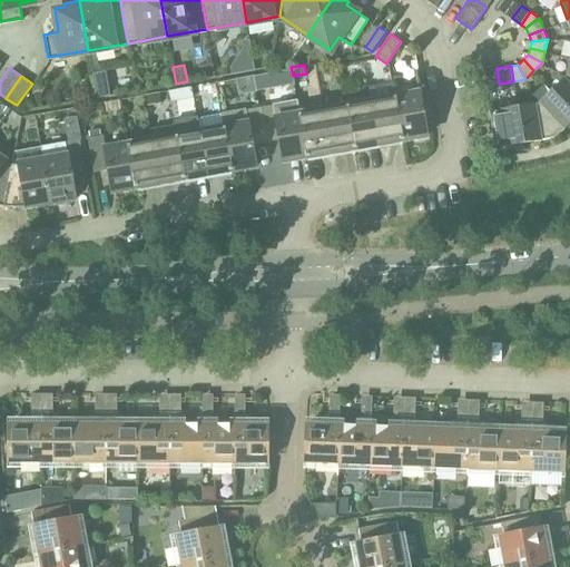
[(569,108),(569,78),(566,76),(551,89),(569,108)]
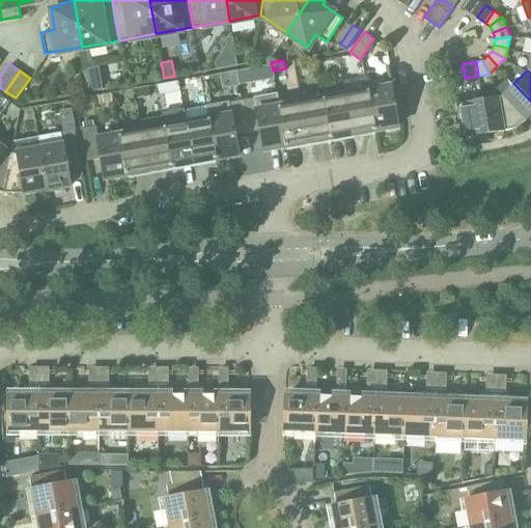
[(310,75),(297,78),(299,88),(312,86),(310,75)]
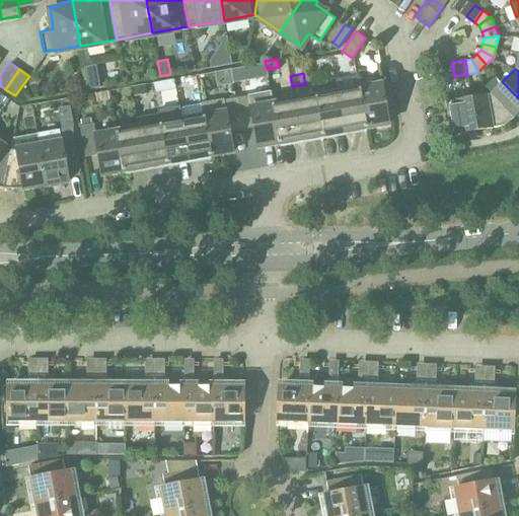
[(335,75),(326,76),(329,91),(338,90),(335,75)]
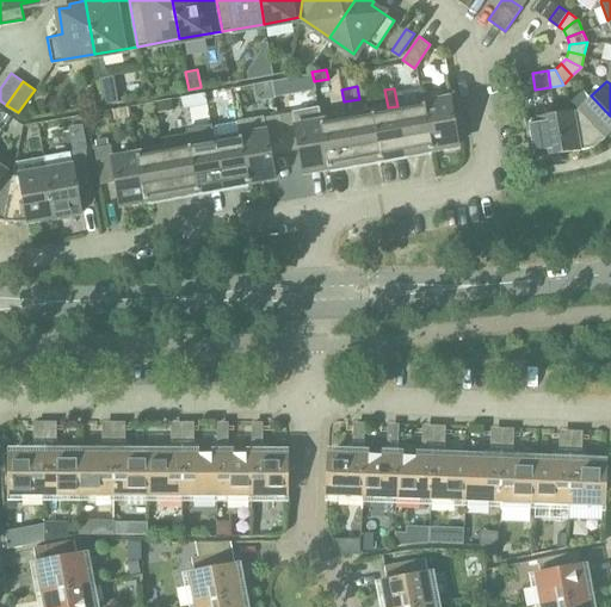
[(610,116),(591,95),(576,110),(594,146),(610,129),(610,116)]
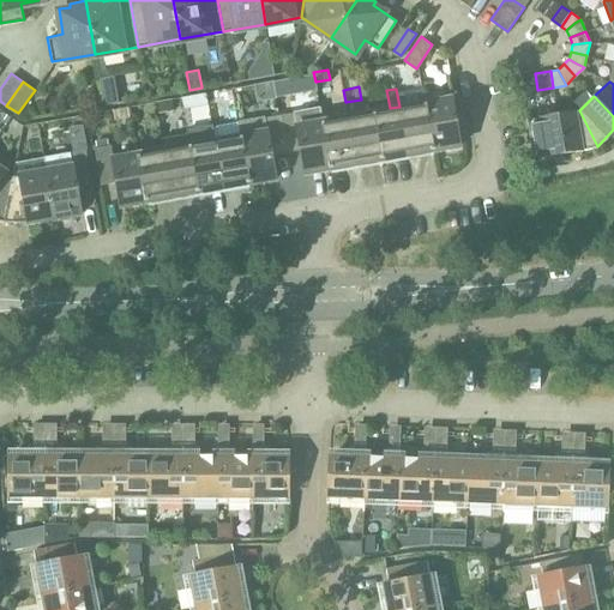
[(158,112),(173,108),(172,97),(157,100),(158,112)]
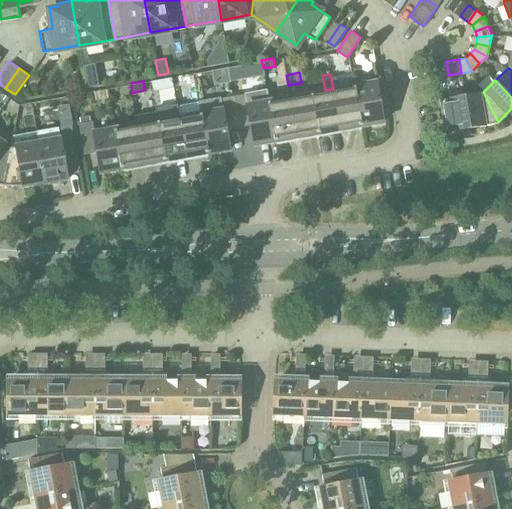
[(376,81),(354,85),(361,124),(383,120),(376,81)]
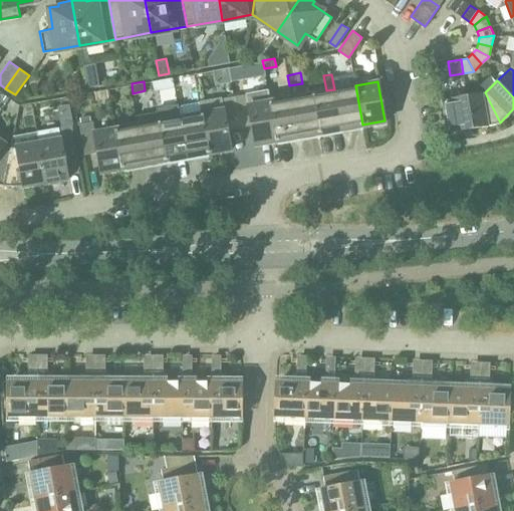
[(355,85),(334,89),(341,129),(362,124),(355,85)]
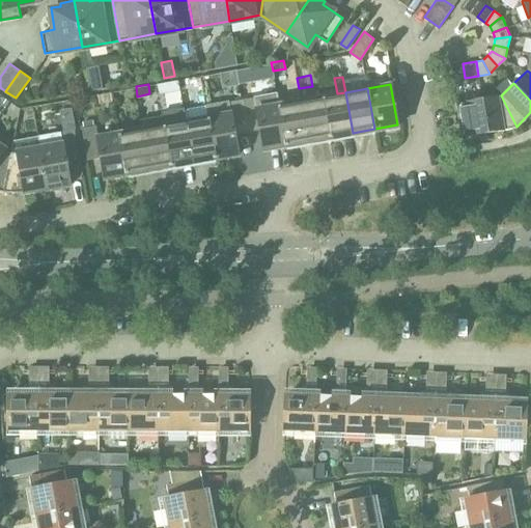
[(263,148),(286,144),(279,104),(277,90),(253,94),(253,96),(242,99),(247,130),(259,128),(263,148)]
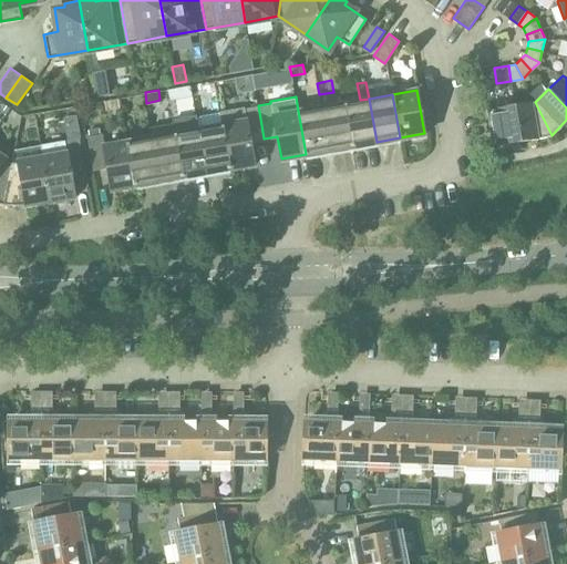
[(360,100),(346,103),(353,146),(377,142),(369,99),(360,100)]
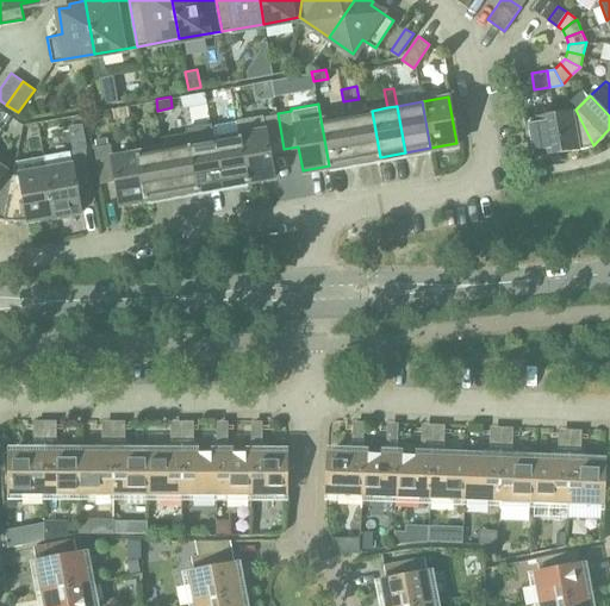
[(0,114),(7,119),(10,114),(2,110),(0,114)]
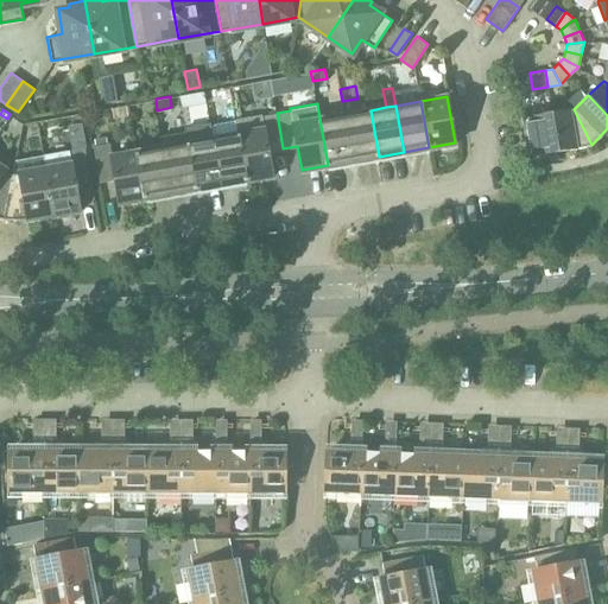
[(574,109),(552,113),(559,151),(591,145),(574,109)]
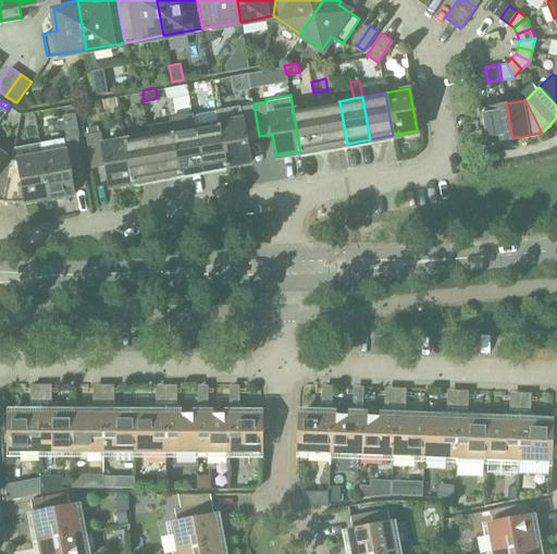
[(339,101),(316,105),(323,147),(347,144),(339,101)]
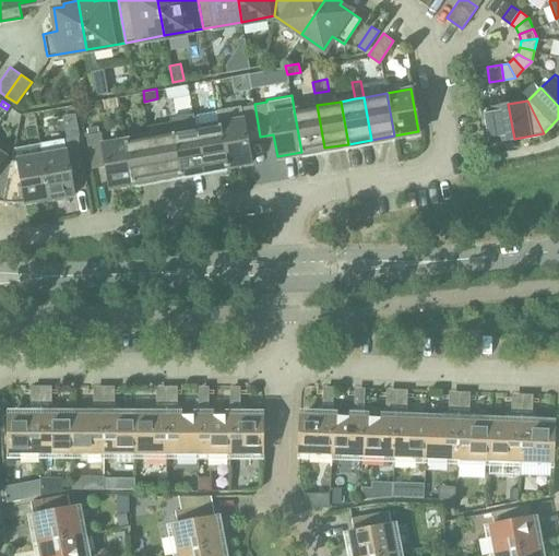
[(247,140),(260,137),(254,104),(241,106),(240,105),(216,109),(216,110),(226,166),(251,162),(247,140)]
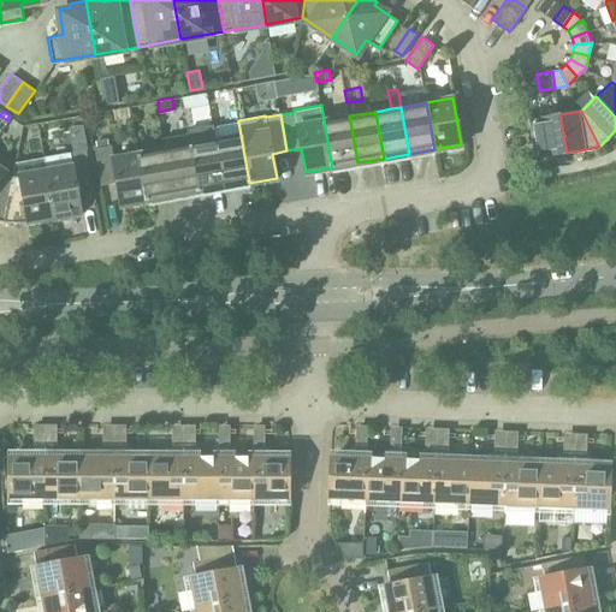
[(567,153),(560,114),(528,120),(535,158),(567,153)]
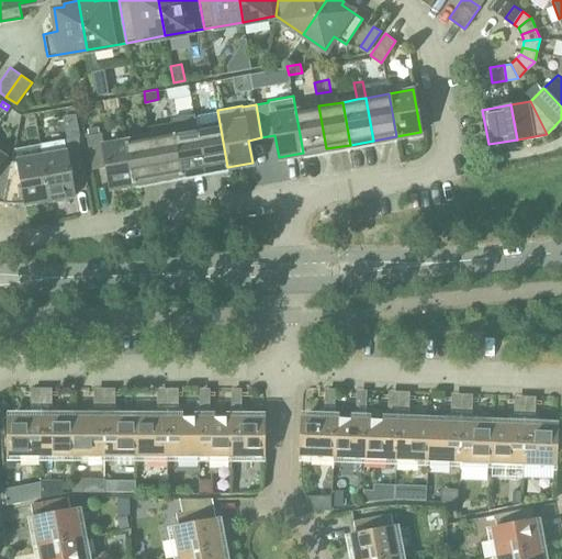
[(303,153),(326,148),(318,105),(295,110),(303,153)]
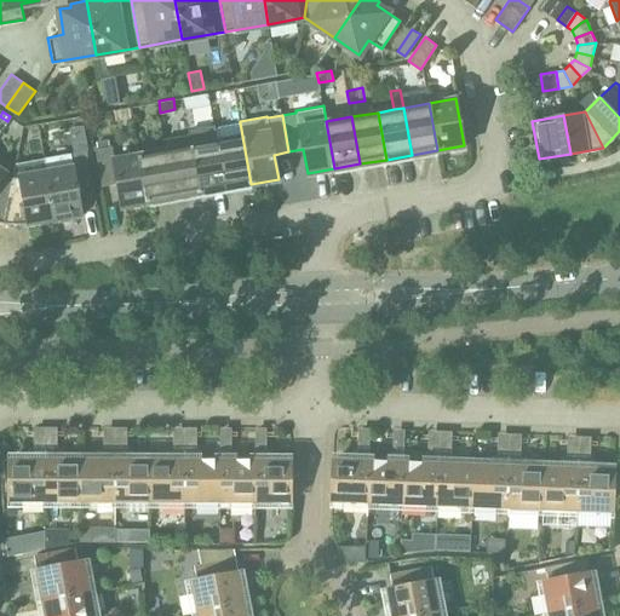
[(214,127),(217,140),(225,188),(251,184),(240,122),(214,127)]
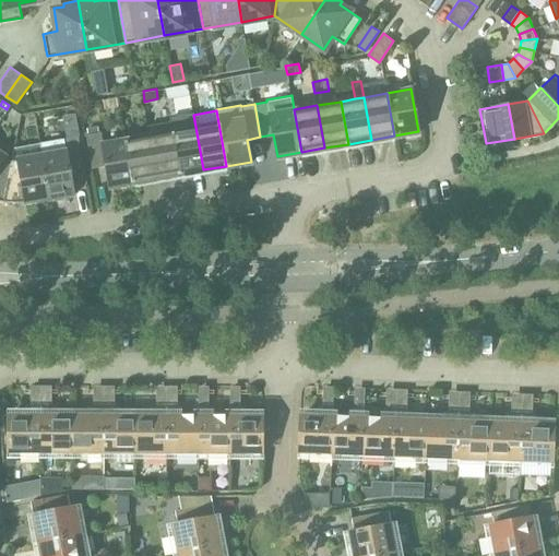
[(180,174),(203,169),(195,127),(193,115),(193,114),(170,117),(170,120),(180,174)]
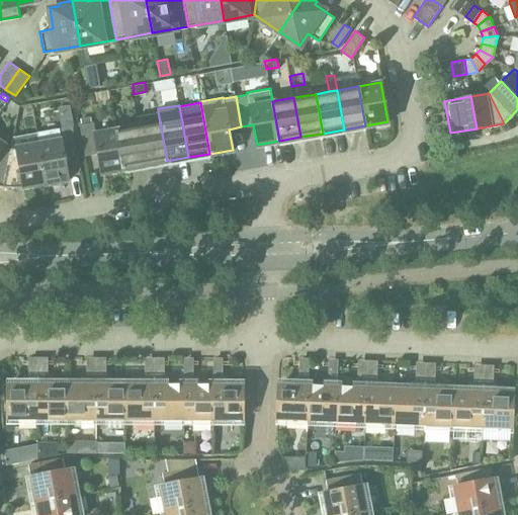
[(158,111),(137,115),(139,125),(146,165),(167,161),(158,111)]
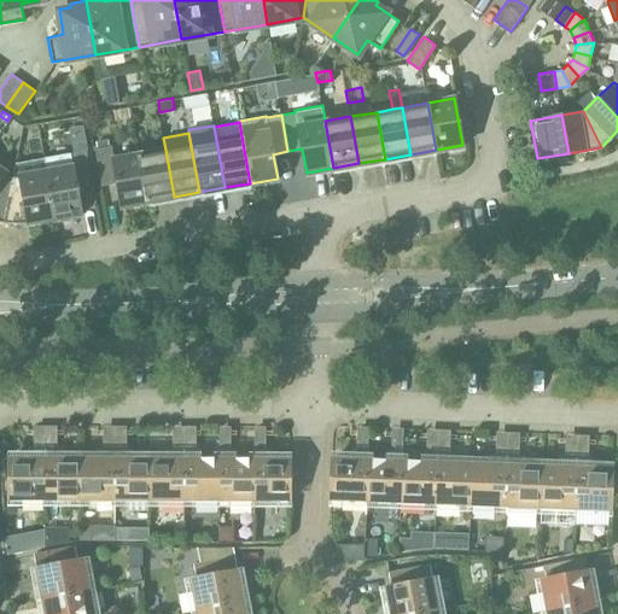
[(139,153),(114,158),(111,145),(109,145),(97,147),(94,147),(101,185),(117,182),(121,206),(147,202),(139,153)]
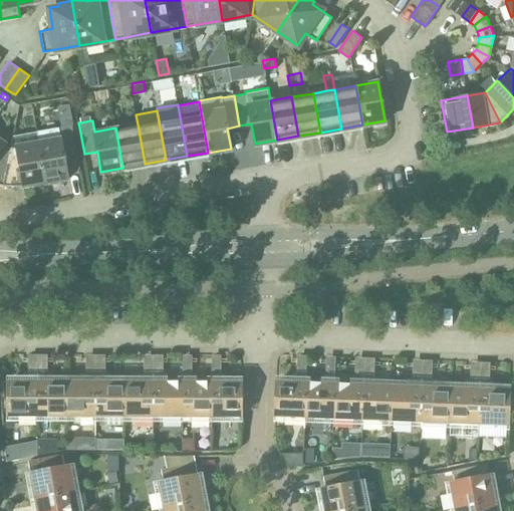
[(57,126),(36,131),(45,182),(67,178),(64,158),(77,155),(71,123),(57,126)]
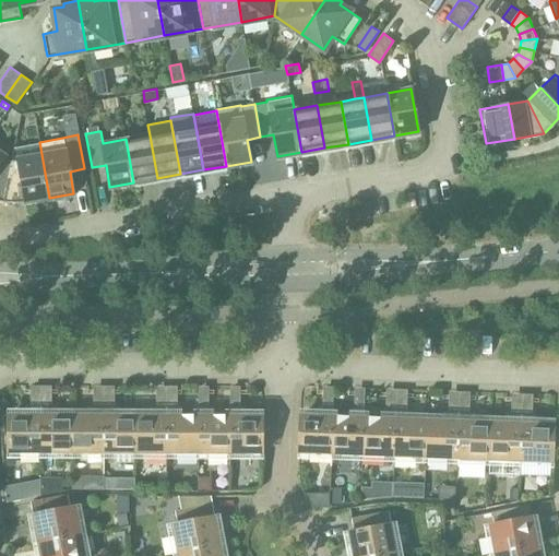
[(133,182),(157,178),(150,135),(126,139),(133,182)]
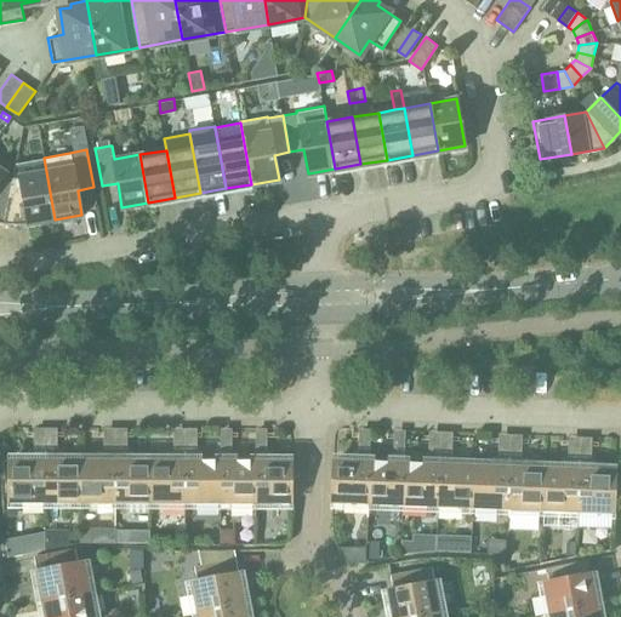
[(12,177),(3,223),(17,224),(28,223),(55,220),(44,158),(15,163),(12,177)]
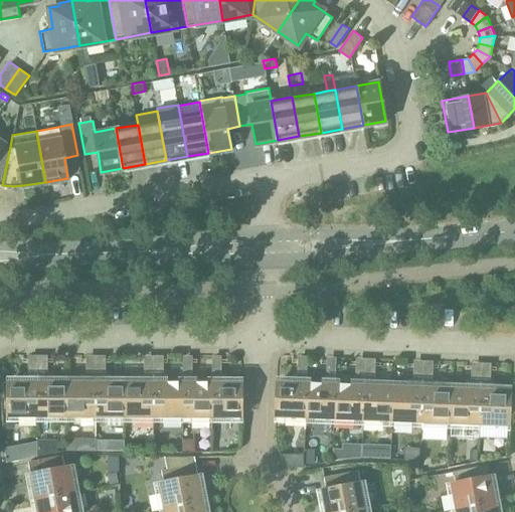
[(0,184),(2,185),(10,147),(0,140),(0,184)]
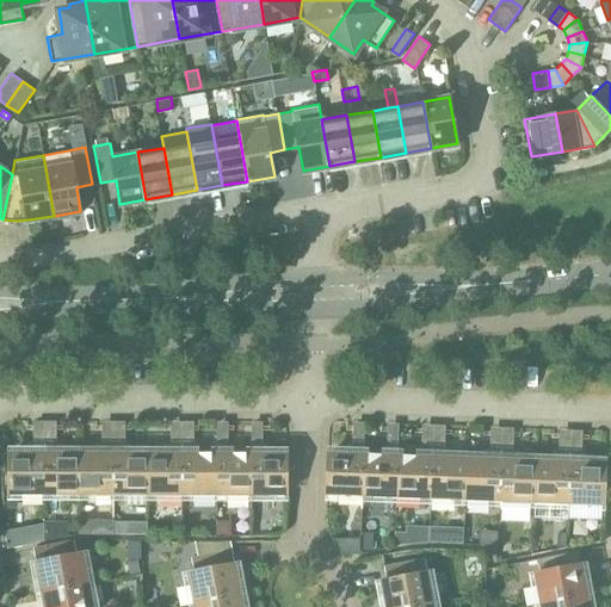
[(10,451),(10,494),(44,494),(44,443),(34,443),(34,451),(10,451)]
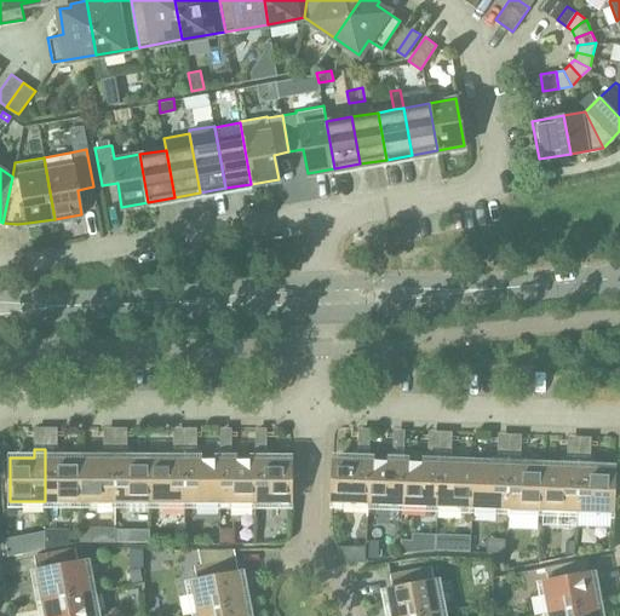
[(80,501),(80,458),(57,458),(57,449),(45,449),(45,501),(80,501)]
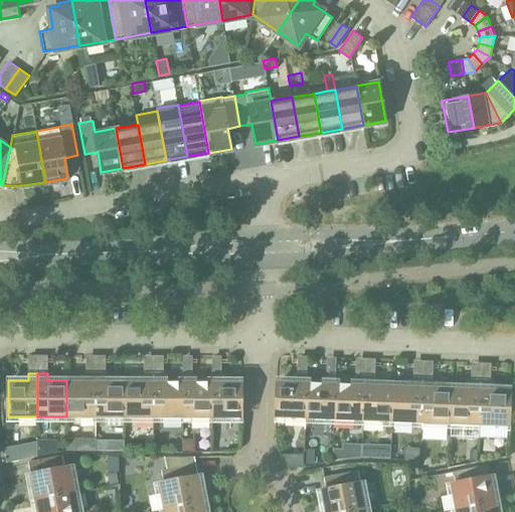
[(86,380),(66,380),(66,416),(96,416),(96,373),(86,373),(86,380)]
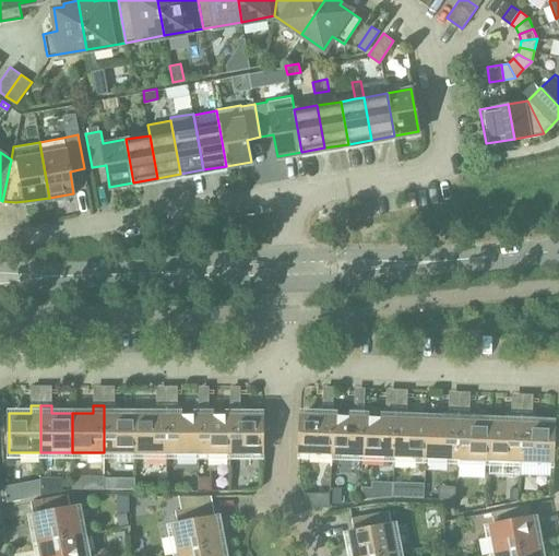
[(135,452),(135,414),(115,414),(115,405),(104,405),(104,452),(135,452)]
